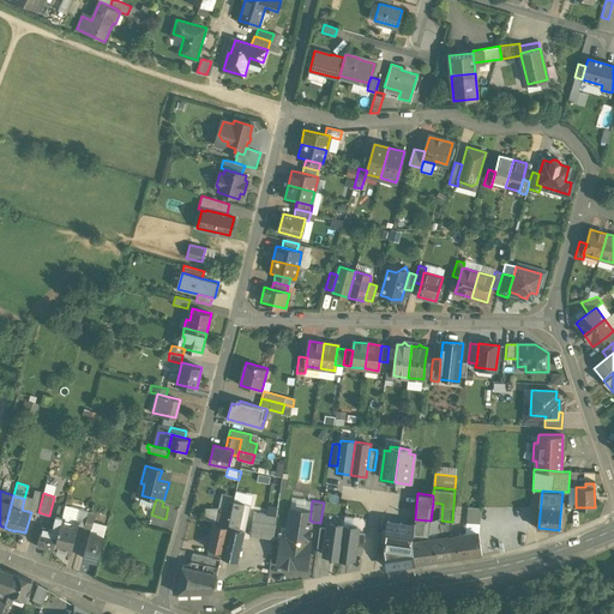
[(245,504),(234,501),(233,504),(232,512),(228,527),(239,529),(245,504)]
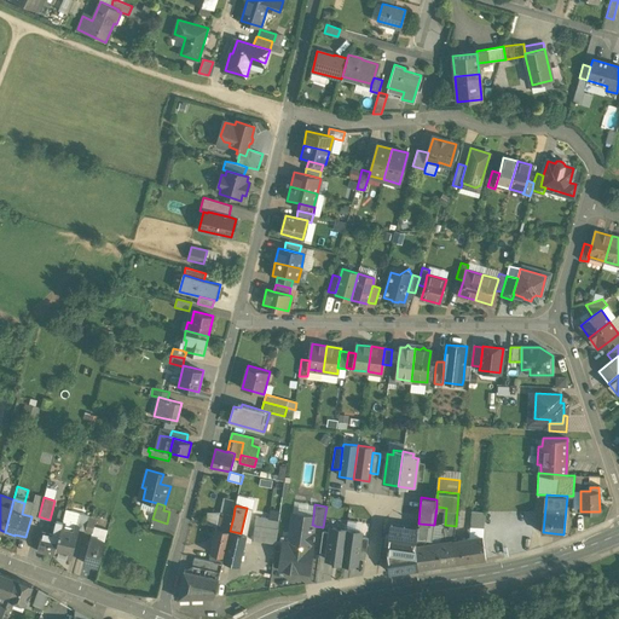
[(485,512),(473,510),(470,526),(484,527),(485,512)]
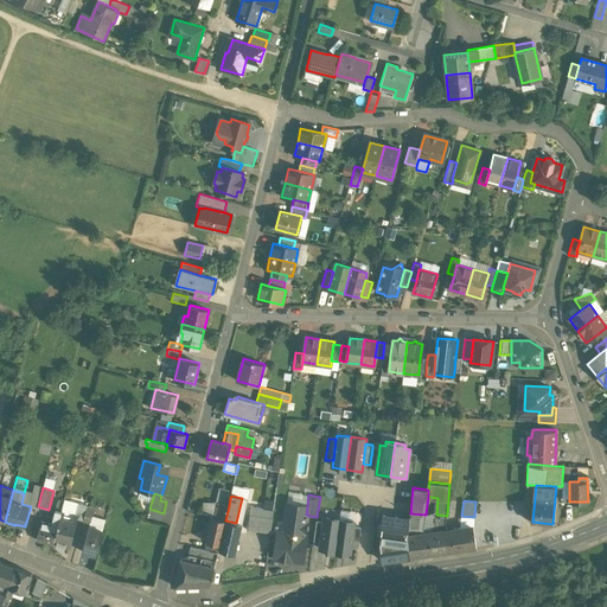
[(88,505),(80,503),(76,518),(77,518),(76,519),(83,521),(88,505)]
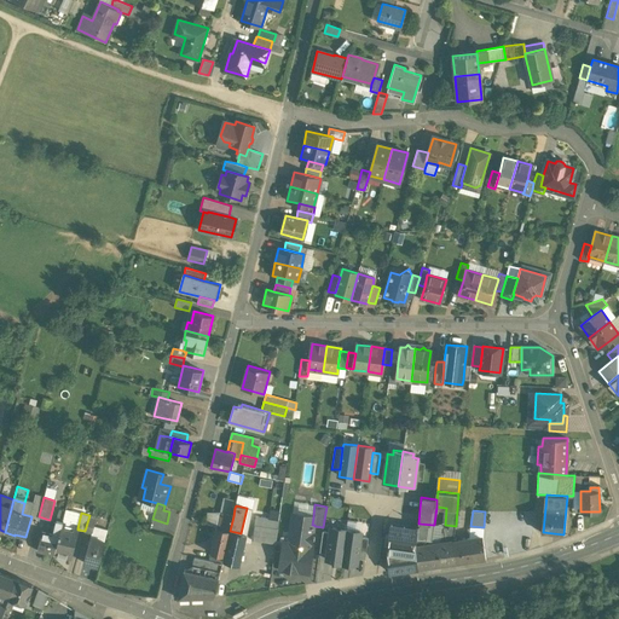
[(227,515),(220,513),(217,528),(210,553),(224,556),(230,531),(233,516),(227,515)]
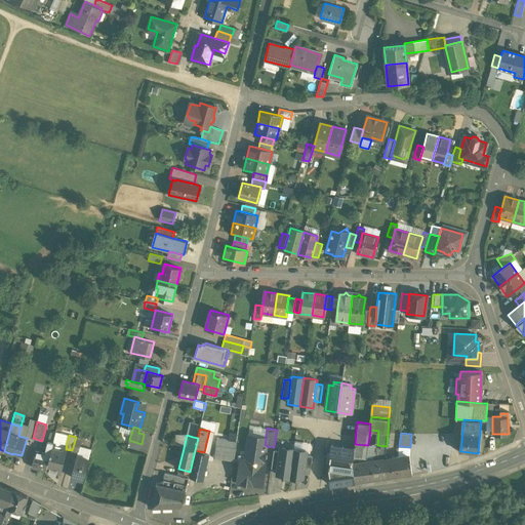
[(248,461),(241,460),(240,468),(238,481),(261,485),(265,463),(264,463),(267,446),(267,445),(265,445),(266,439),(266,438),(252,437),(248,461)]
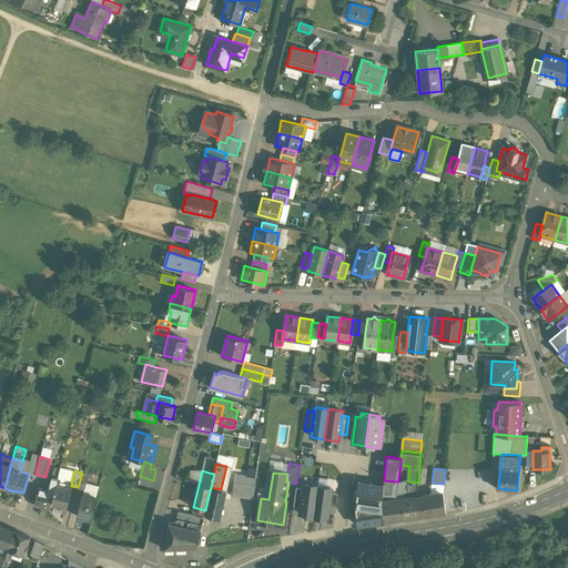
[(49,490),(39,488),(34,505),(49,509),(57,480),(57,479),(52,478),(49,490)]
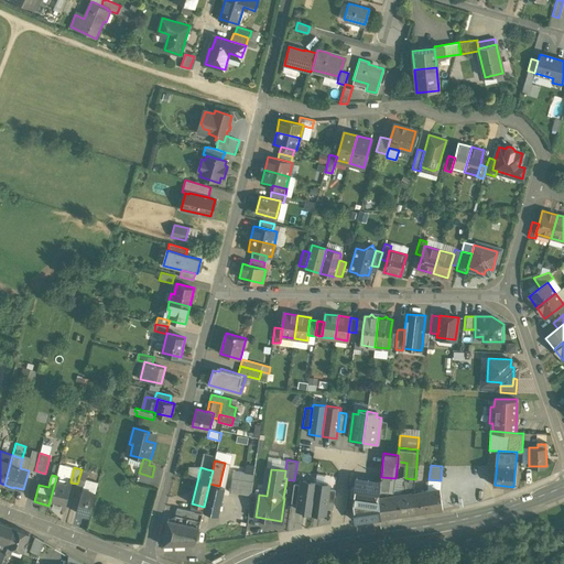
[(71,481),(56,477),(49,506),(64,509),(71,483),(72,481),(71,481)]
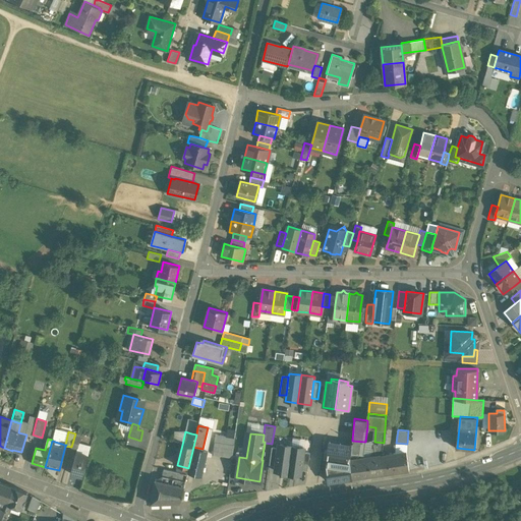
[(364,442),(352,441),(351,446),(350,456),(349,461),(362,459),(364,442)]
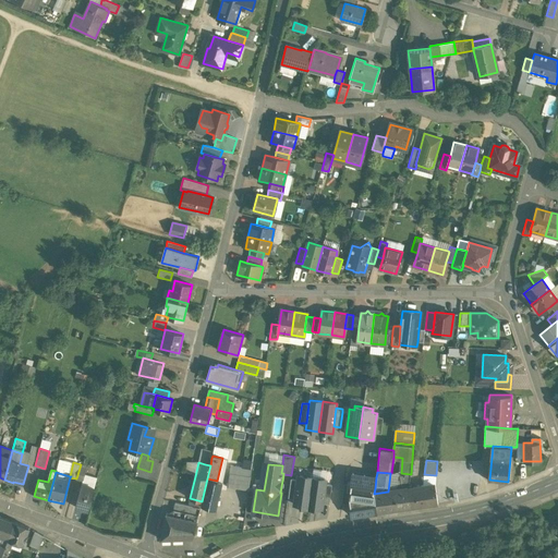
[(251,476),(230,473),(228,487),(249,490),(251,476)]
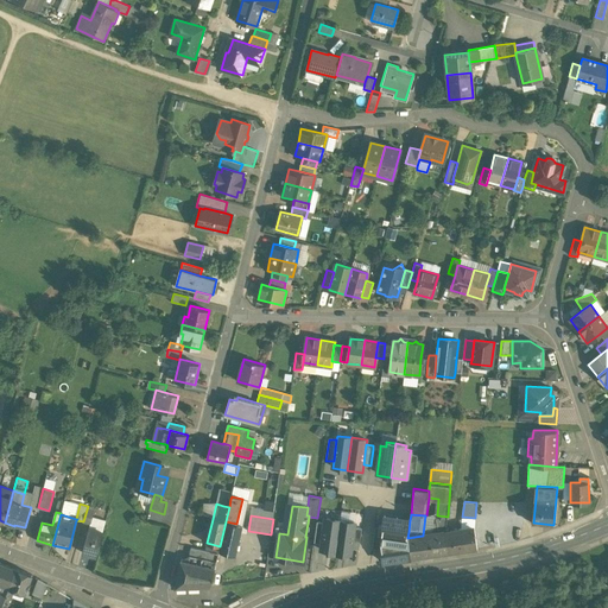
[(447,532),(448,517),(437,515),(435,515),(434,533),(447,532)]
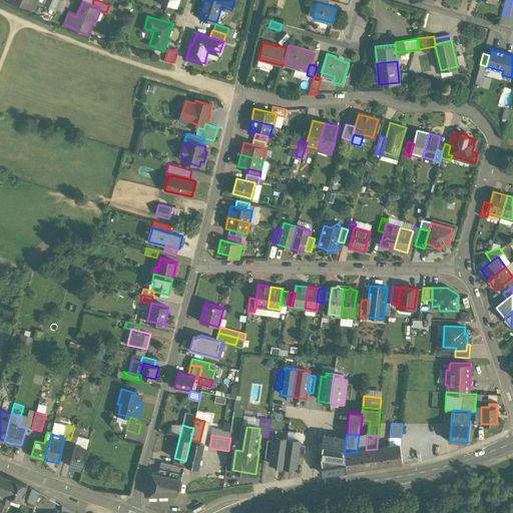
[(324,436),(323,445),(345,448),(346,439),(324,436)]
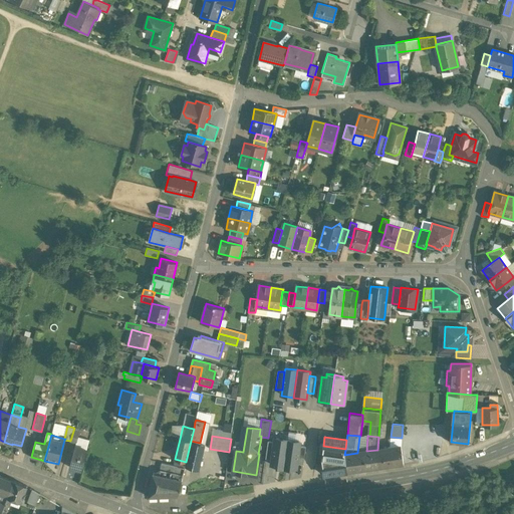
[(402,438),(391,437),(390,448),(401,447),(402,438)]
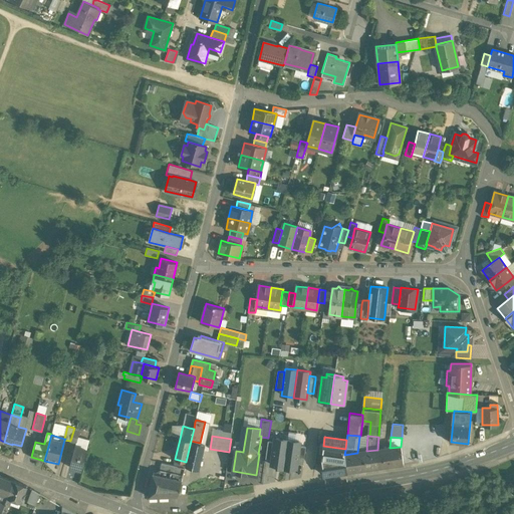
[(270,466),(284,468),(287,440),(274,439),(273,442),(271,459),(270,466)]
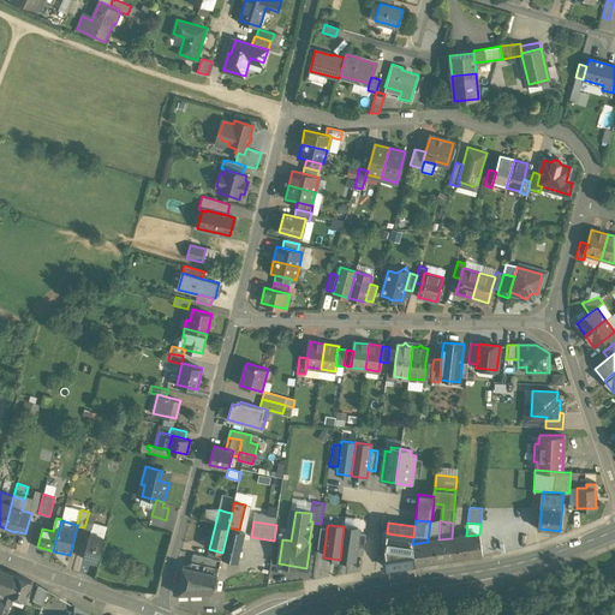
[(359,529),(344,526),(340,560),(356,561),(356,555),(359,533),(359,529)]
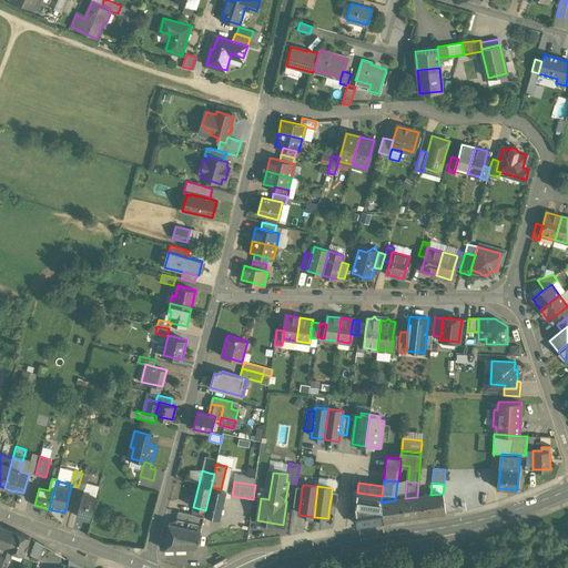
[(221,489),(211,487),(205,510),(204,515),(220,519),(226,490),(221,489)]
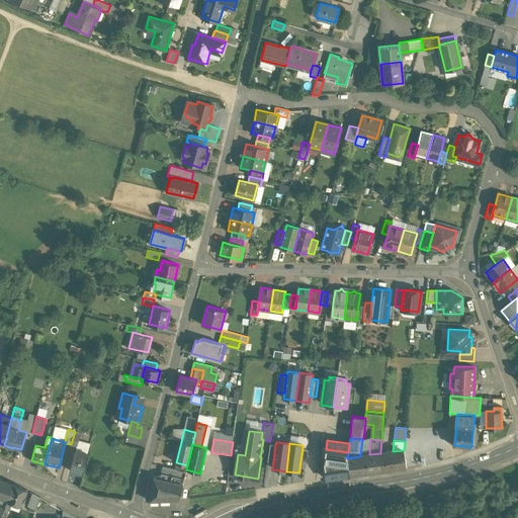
[(323,467),(326,449),(320,448),(317,466),(323,467)]
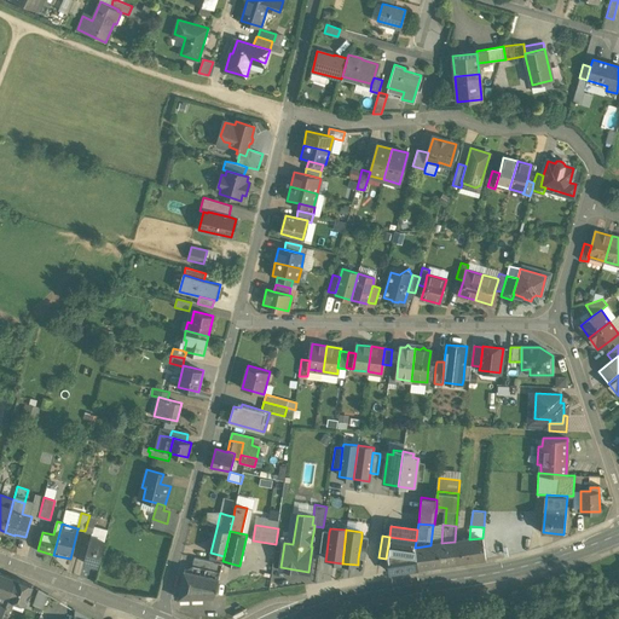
[(105,542),(91,537),(85,561),(98,566),(105,542)]
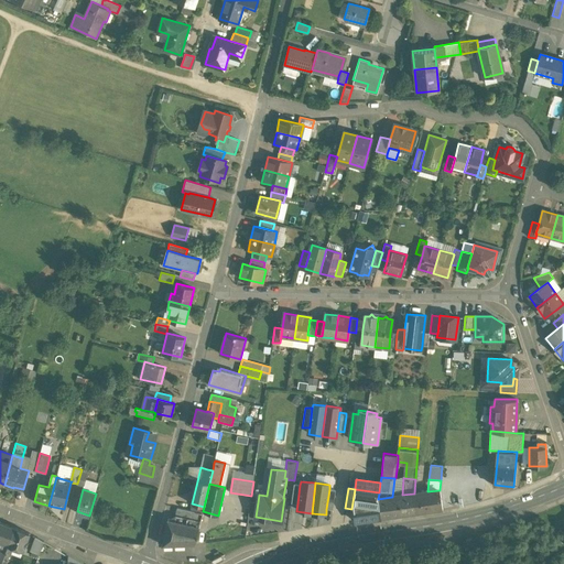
[(379,492),(355,489),(351,509),(354,509),(377,512),(378,499),(379,492)]
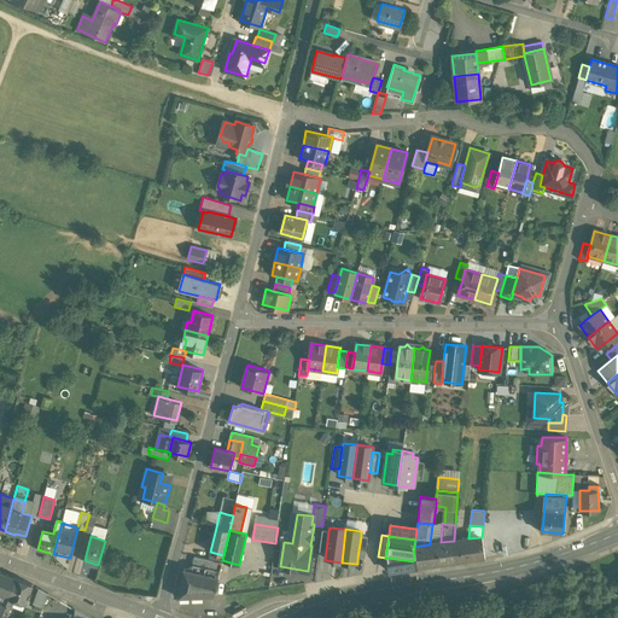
[(468,538),(454,541),(456,561),(484,557),(482,537),(468,538)]
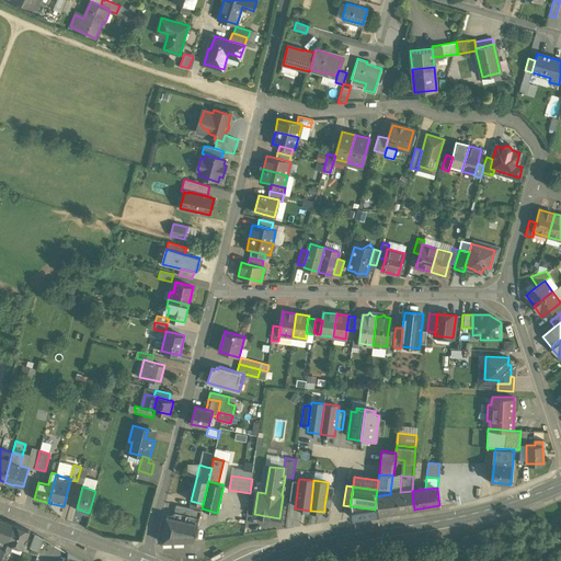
[(390,494),(376,496),(379,515),(414,510),(412,491),(400,492),(390,494)]
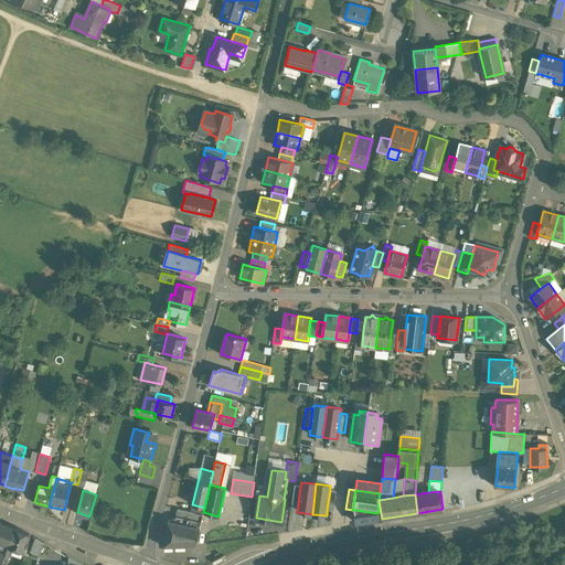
[(356,522),(382,519),(379,500),(377,513),(354,510),(356,522)]
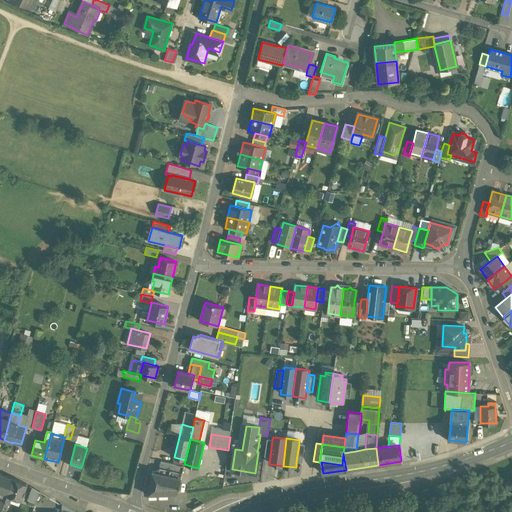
[(234,456),(227,455),(225,468),(232,469),(234,456)]
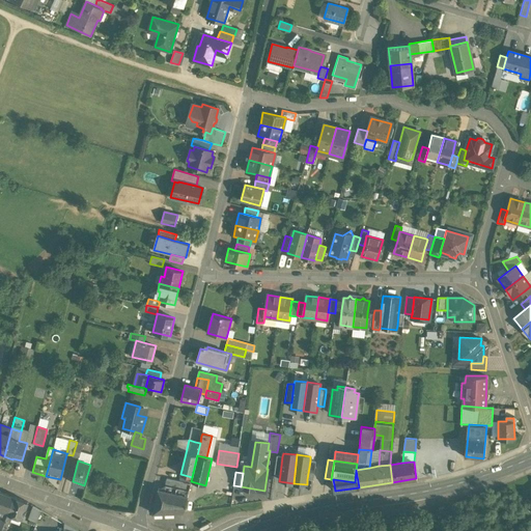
[(192,477),(180,474),(179,481),(191,484),(191,481),(192,477)]
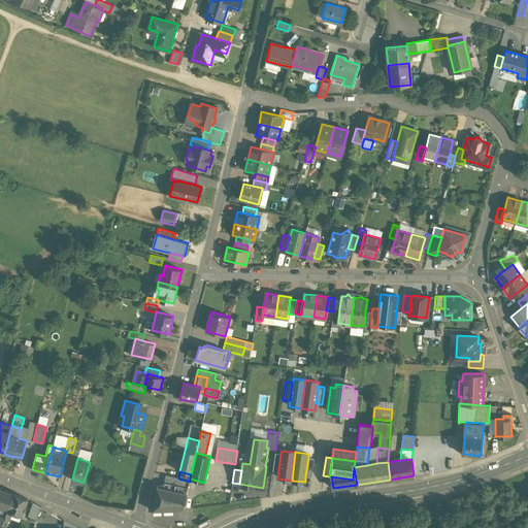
[(178,479),(166,476),(164,488),(187,493),(190,482),(178,479)]
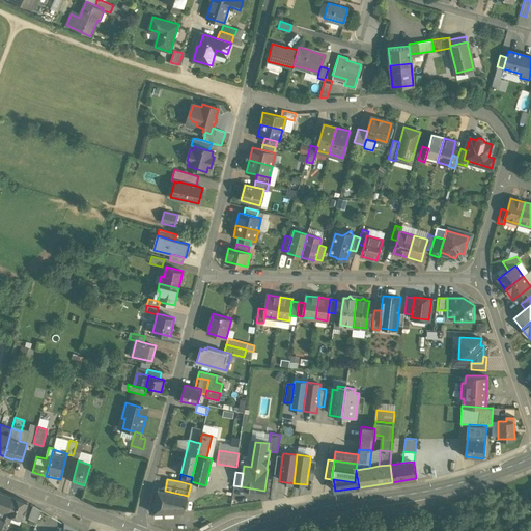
[(165,491),(159,490),(154,512),(184,512),(188,496),(165,491)]
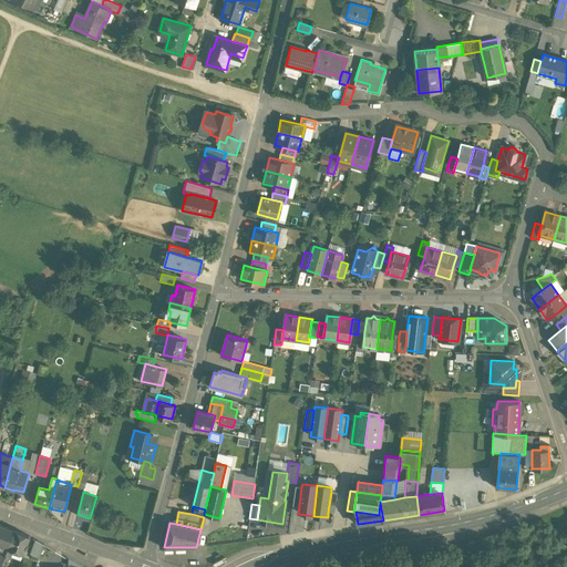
[(14,529),(0,524),(0,543),(8,546),(9,546),(14,529)]
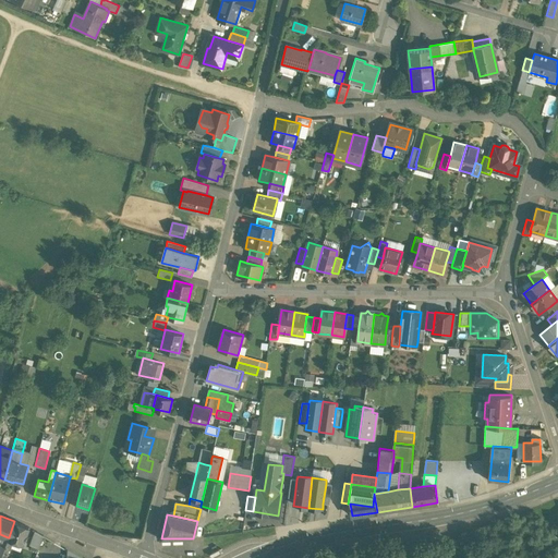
[(29,526),(14,521),(9,537),(13,540),(23,543),(29,526)]
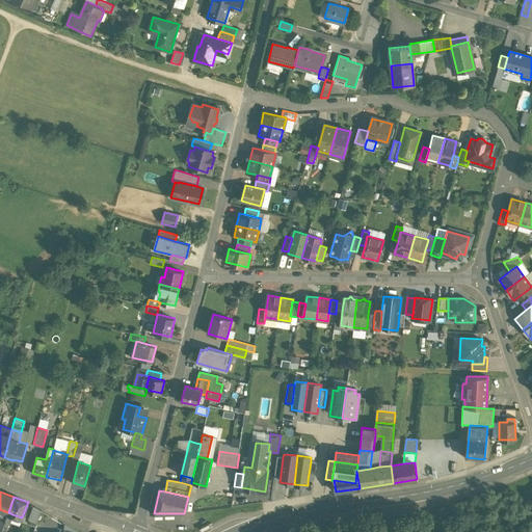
[(36,523),(41,509),(34,506),(29,519),(31,520),(36,523)]
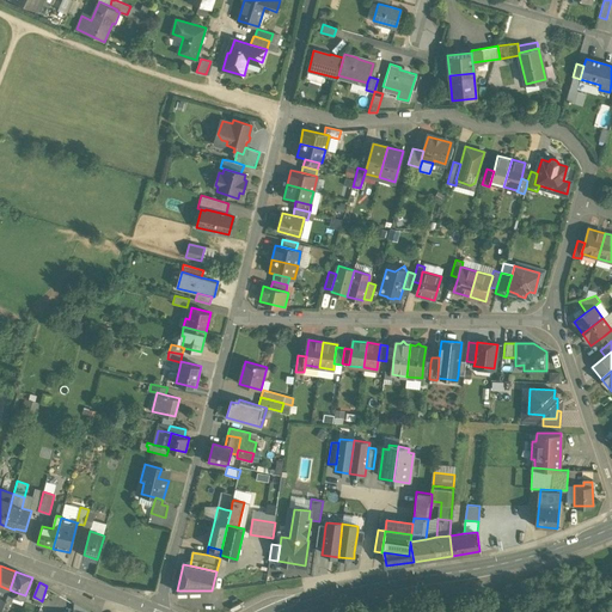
[(8,589),(0,611),(1,611),(5,611),(6,611),(14,592),(10,589),(8,589)]
